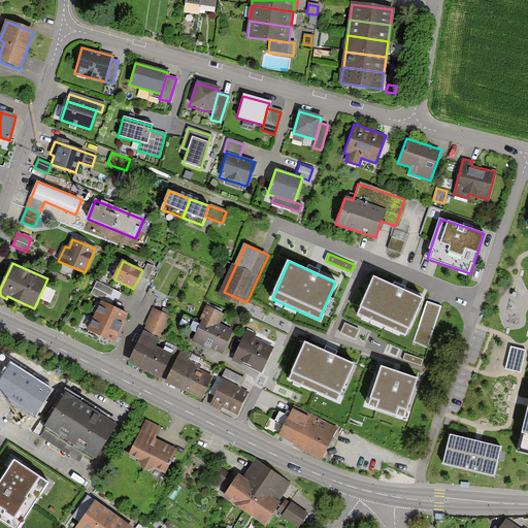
[(153,268),(146,265),(140,277),(146,281),(153,268)]
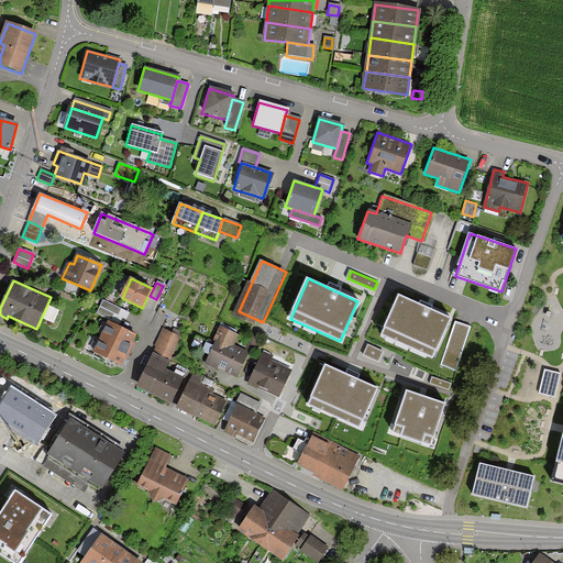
[(451,319),(399,296),(381,335),(432,359),(451,319)]
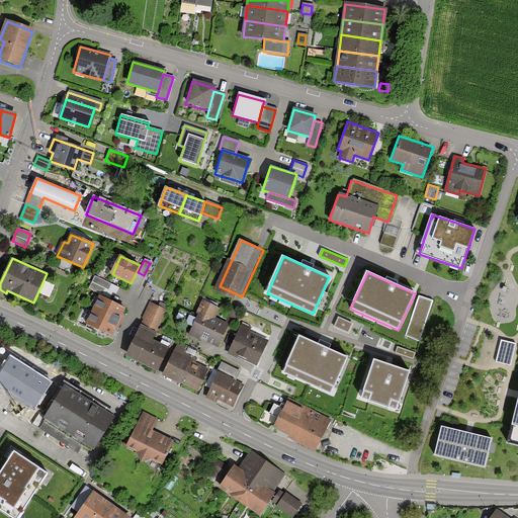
[(118,286),(94,275),(89,287),(112,297),(118,286)]
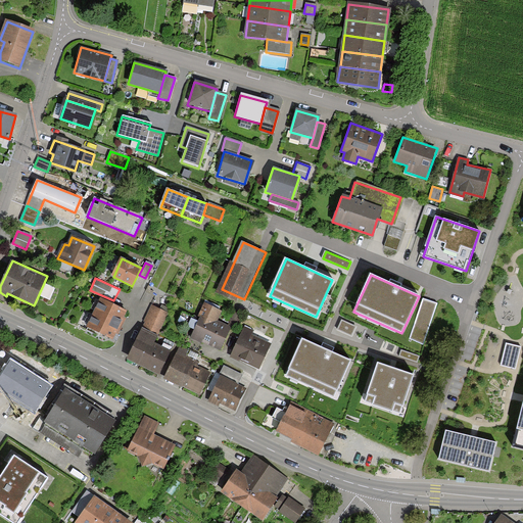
[(55,288),(44,283),(39,294),(50,299),(55,288)]
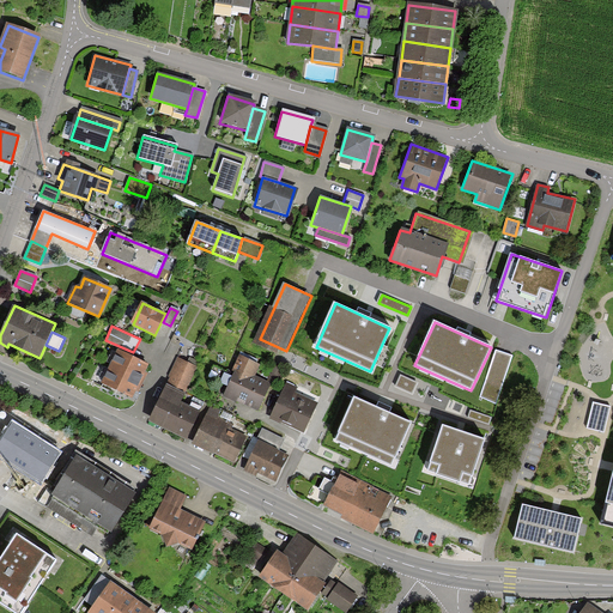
[(513,357),(496,351),(480,396),(497,401),(513,357)]
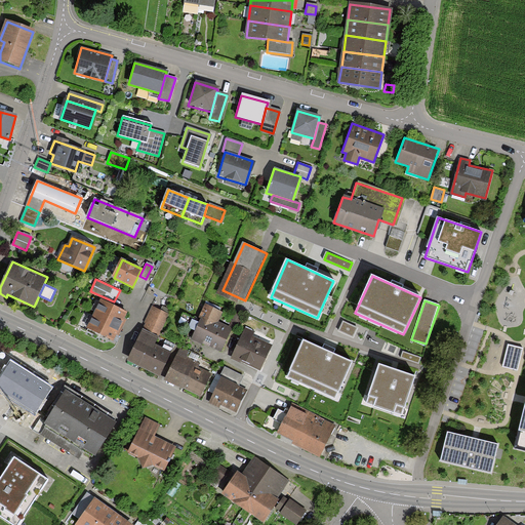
[(94,316),(118,327),(124,313),(102,301),(94,316)]
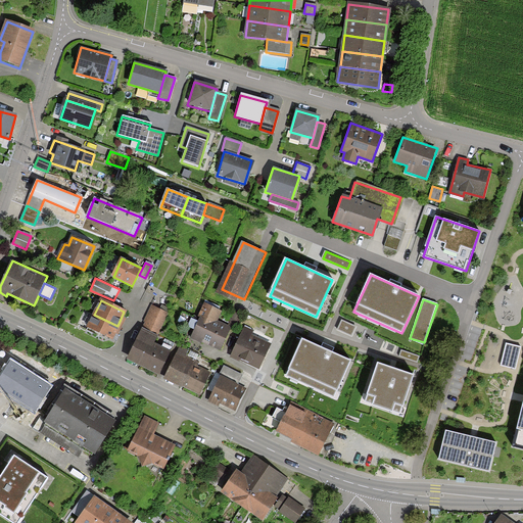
[(231,327),(217,321),(222,310),(205,303),(198,320),(192,317),(189,325),(195,328),(191,338),(221,350),(231,327)]
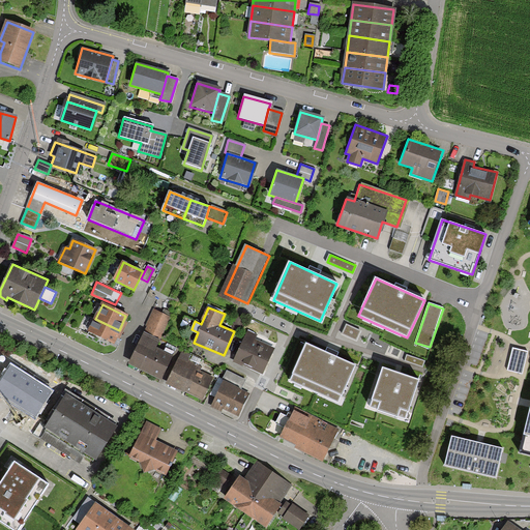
[(169,318),(153,311),(144,332),(159,339),(169,318)]
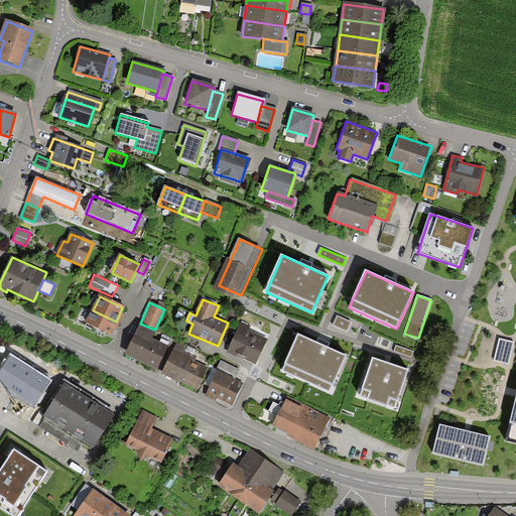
[(109,334),(116,321),(93,310),(87,324),(109,334)]
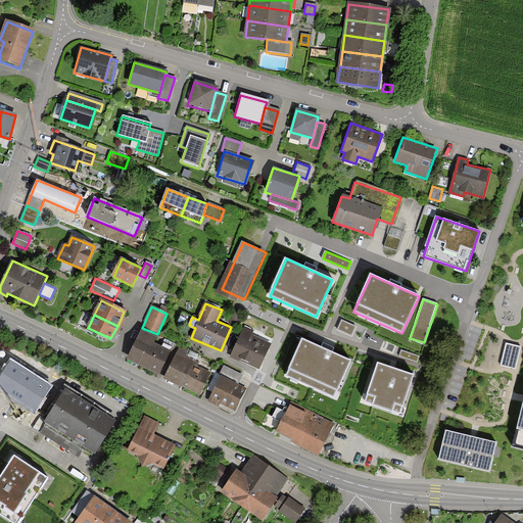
[(355,326),(341,321),(337,331),(350,337),(355,326)]
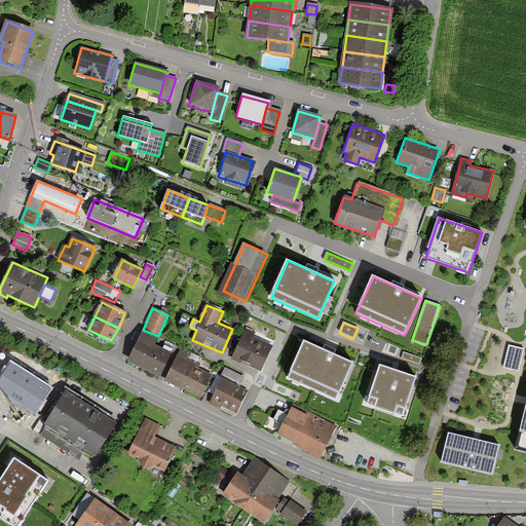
[(254,334),(246,330),(231,359),(260,373),(272,346),(252,337),(254,334)]
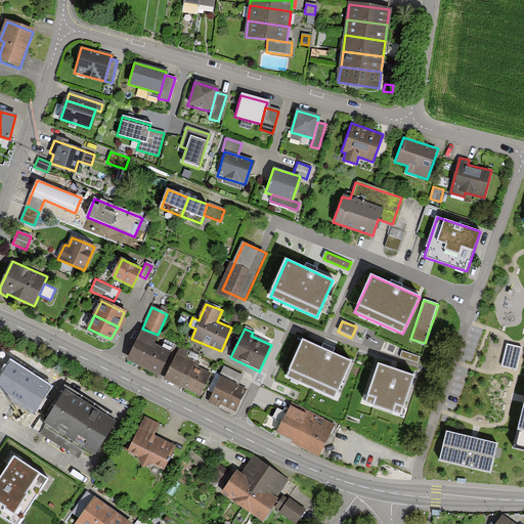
[(159,376),(169,353),(153,346),(157,338),(142,332),(128,361),(159,376)]
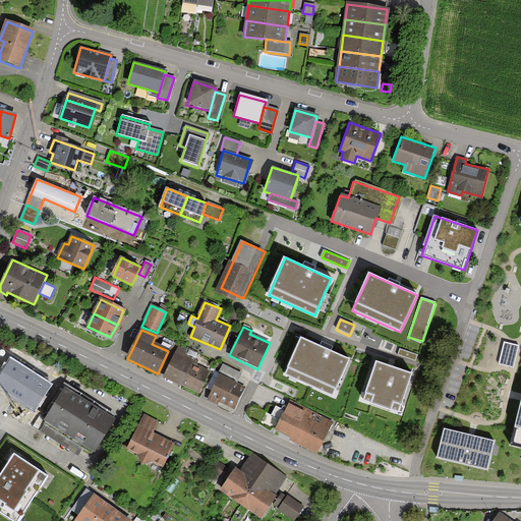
[(348,357),(301,337),(285,374),(332,395),(348,357)]
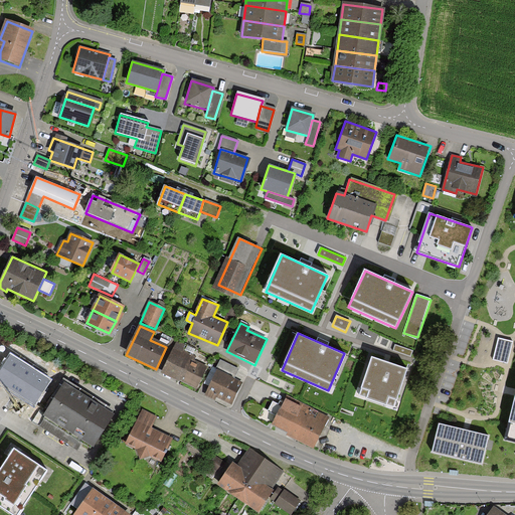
[(512,342),(499,339),(494,360),(507,363),(512,342)]
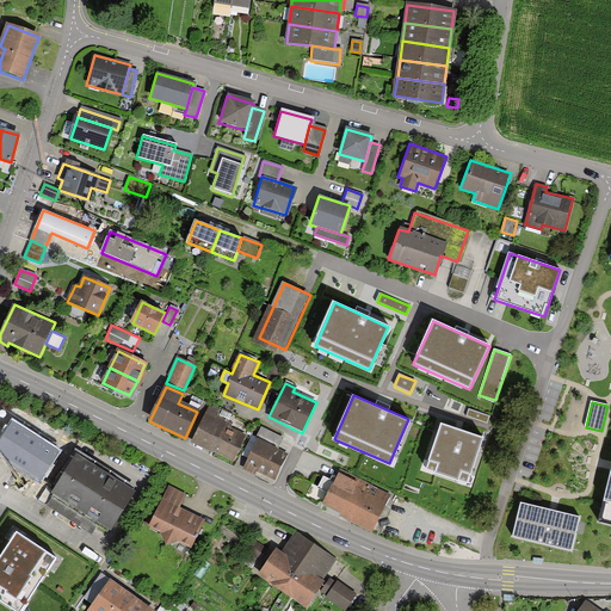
[(211,451),(216,451),(234,460),(245,438),(229,431),(230,426),(214,418),(217,411),(209,407),(192,443),(211,451)]
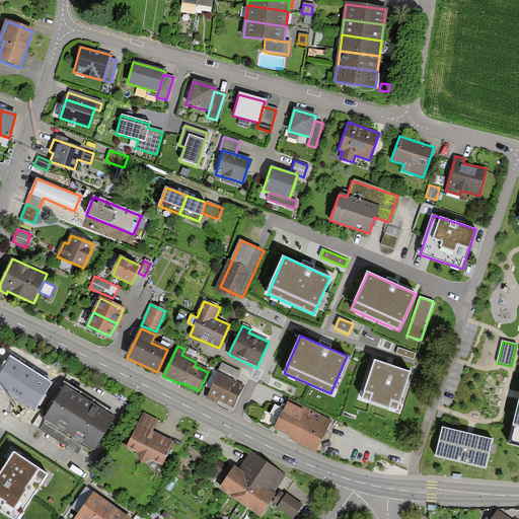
[(414,359),(416,353),(398,348),(396,353),(414,359)]
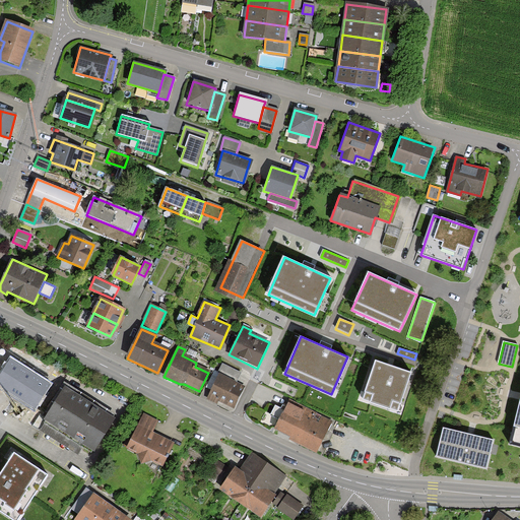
[(19,362),(11,356),(0,373),(0,385),(36,408),(52,383),(45,379),(30,370),(19,362)]
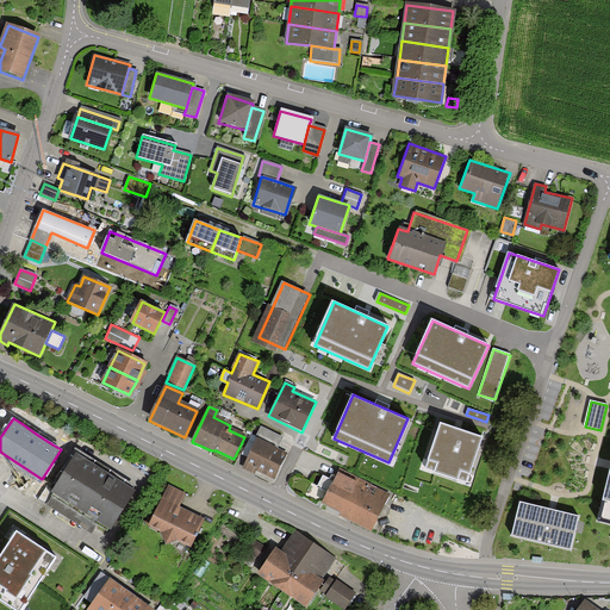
[(483,437),(442,423),(427,467),(468,481),(483,437)]
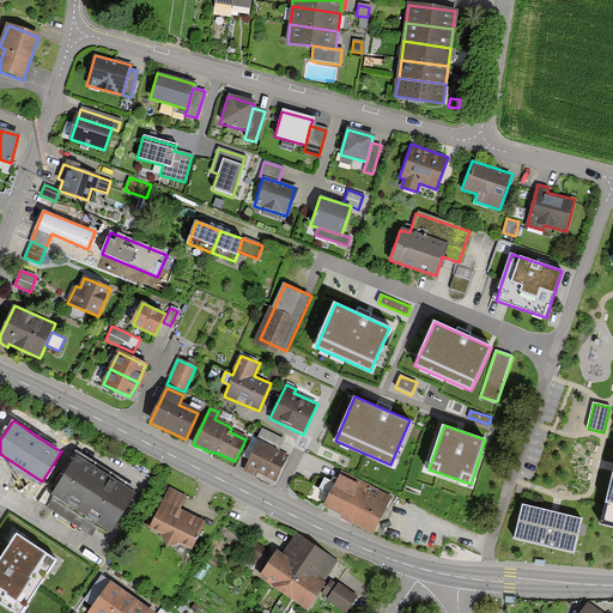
[(263,431),(259,442),(277,450),(281,439),(263,431)]
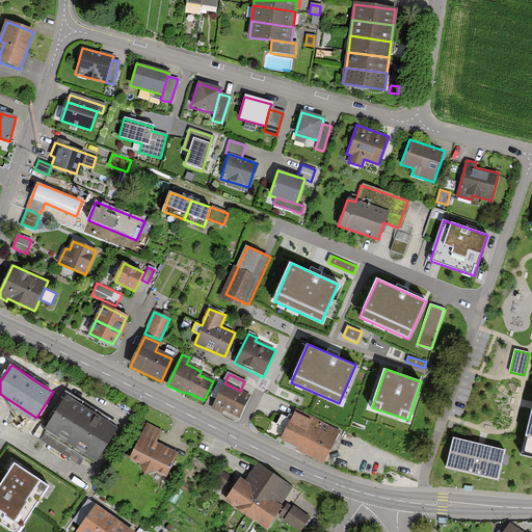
[(240,391),(224,383),(211,409),(220,414),(222,409),(238,417),(248,396),(240,391)]
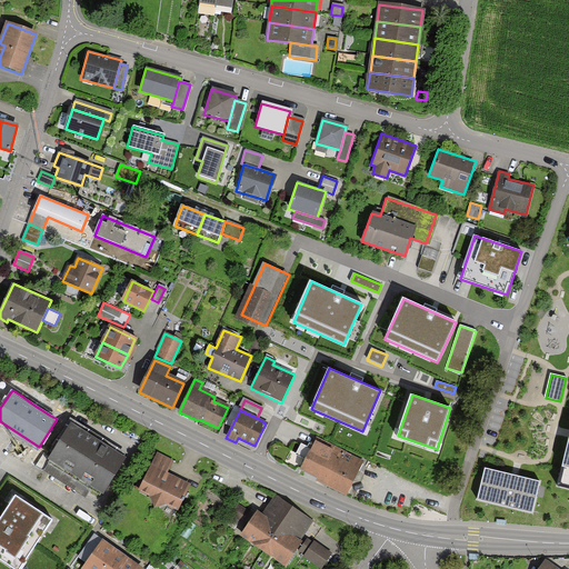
[(128,453),(75,419),(49,458),(51,460),(50,462),(100,495),(102,491),(103,492),(128,453)]
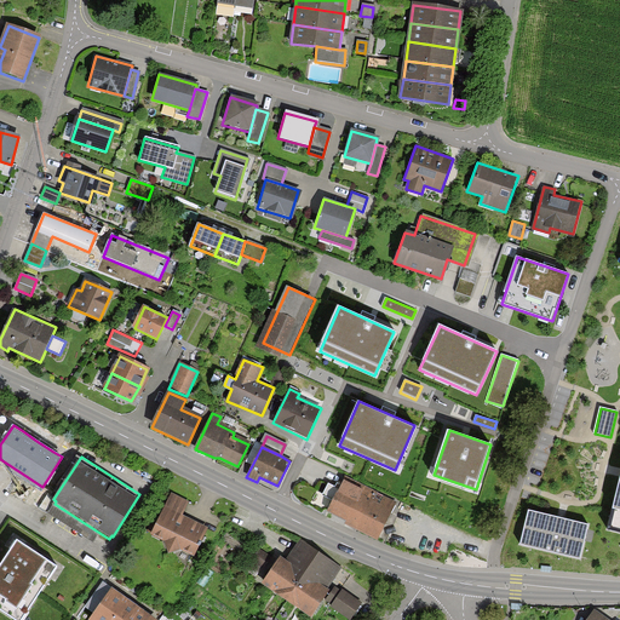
[(396,501),(345,476),(342,484),(337,483),(336,484),(336,486),(328,483),(322,495),(333,500),(328,511),(348,521),(346,523),(349,526),(377,539),(396,501)]
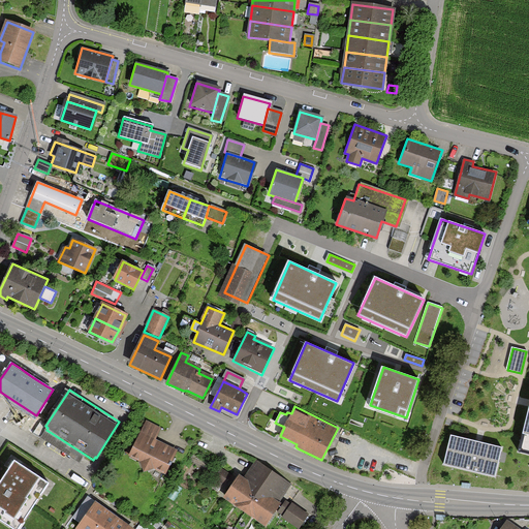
[(144,468),(154,465),(164,470),(176,448),(154,438),(159,428),(146,421),(134,443),(130,441),(125,453),(142,461),(144,468)]
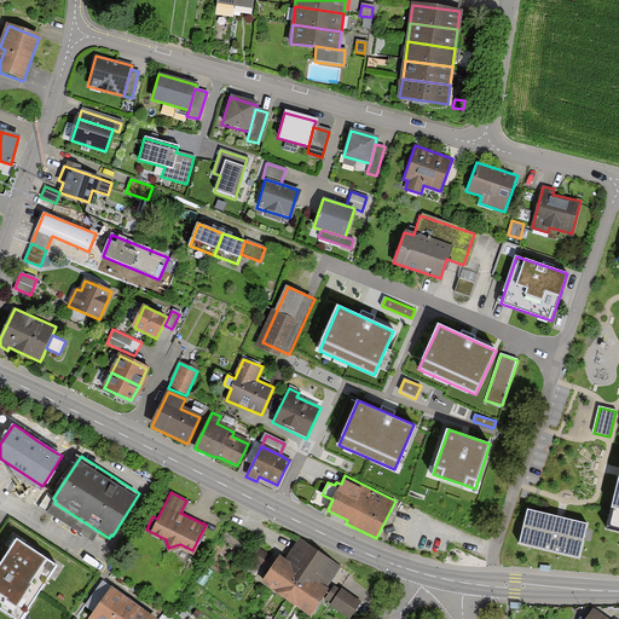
[(561,519),(530,510),(521,542),(578,556),(585,525),(561,519)]
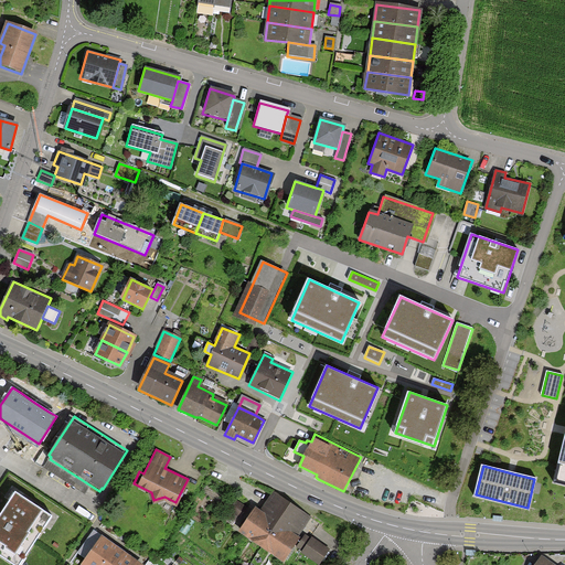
[(262,546),(290,503),(273,491),(262,510),(255,505),(238,531),(262,546)]
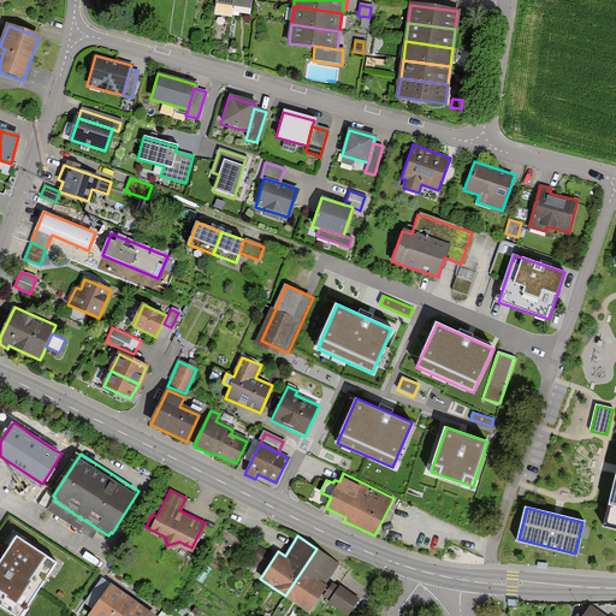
[(0,606),(15,615),(24,615),(58,564),(18,539),(1,566),(0,567),(0,606)]
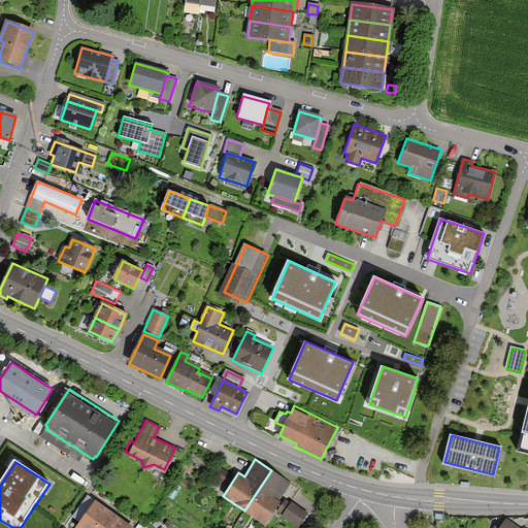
[(229,473),(216,464),(209,473),(223,483),(229,473)]
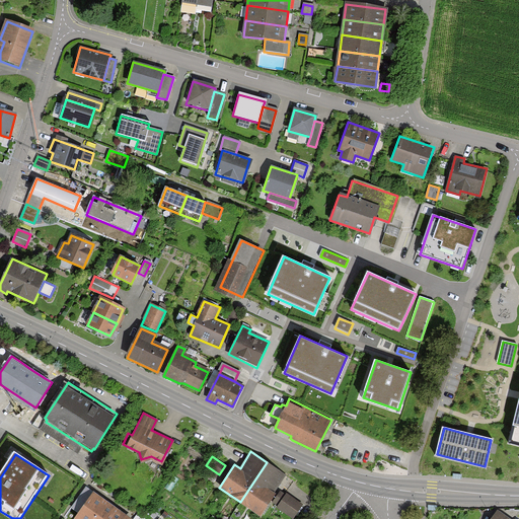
[(267,462),(240,502),(261,515),(286,473),(267,462)]
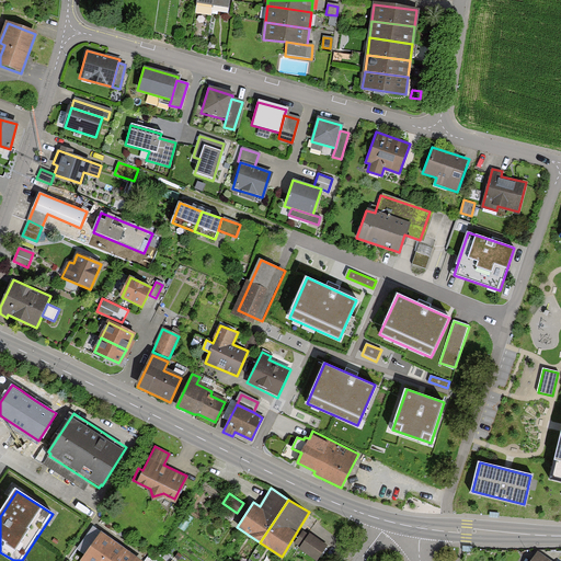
[(84,554),(101,531),(93,526),(77,549),(84,554)]
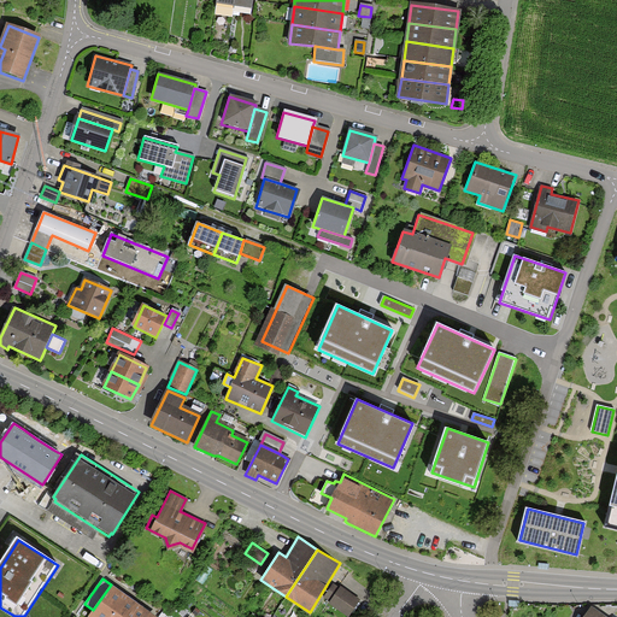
[(360,599),(341,586),(340,588),(334,583),(325,597),(331,600),(329,603),(348,616),(360,599)]
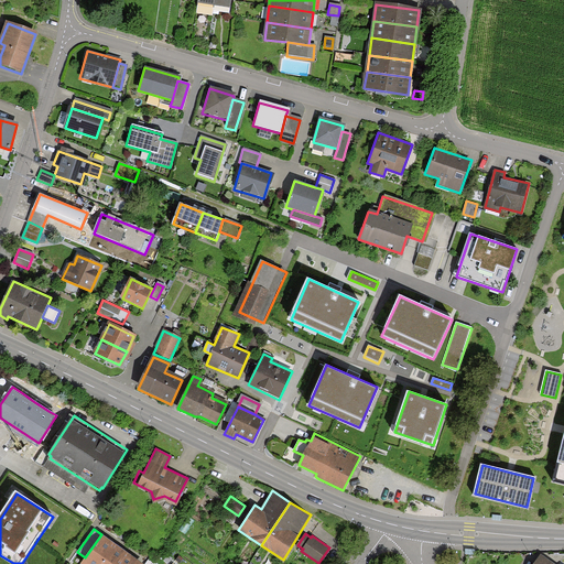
[(111,541),(101,534),(85,557),(82,563),(143,563),(129,553),(118,545),(111,541)]
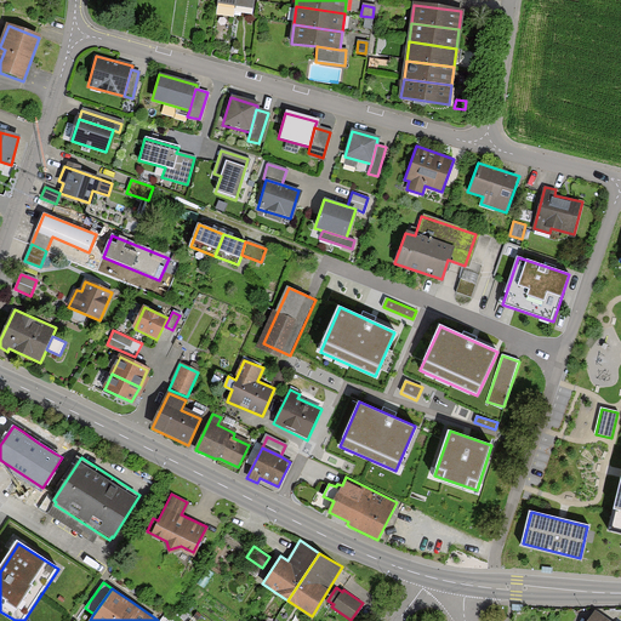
[(610,620),(594,610),(586,620),(610,620)]
